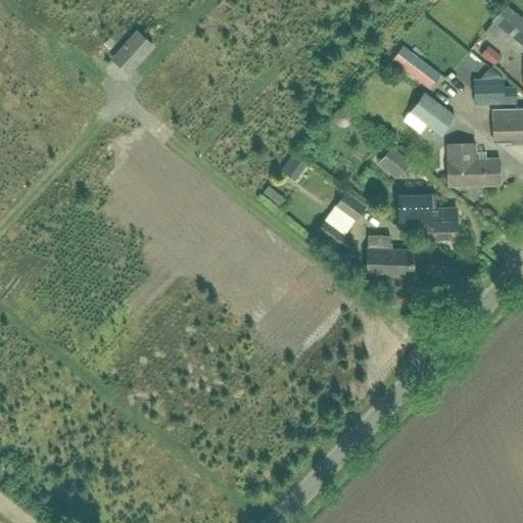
[(491,19),(522,44),(522,16),(506,2),(491,19)]
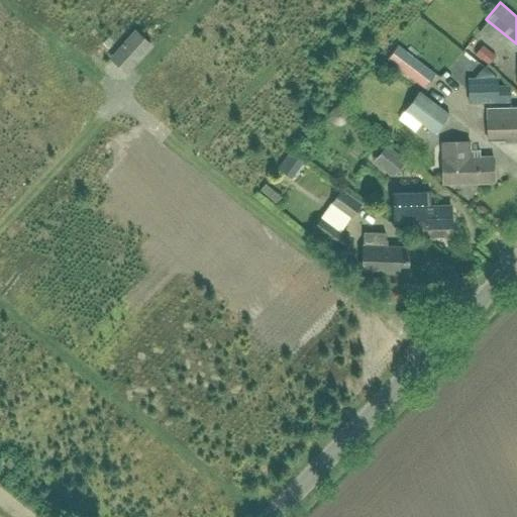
[(134,29),(109,58),(127,74),(152,45),(134,29)]
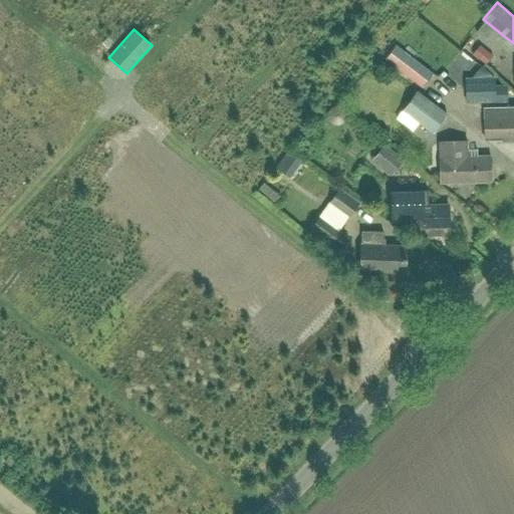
[(384,58),(422,86),(432,72),(395,44),(384,58)]
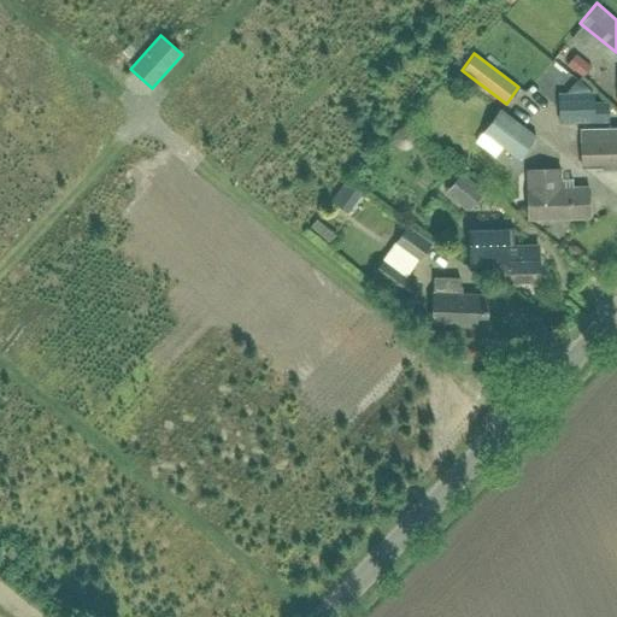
[(575,53),(565,64),(582,78),(592,66),(575,53)]
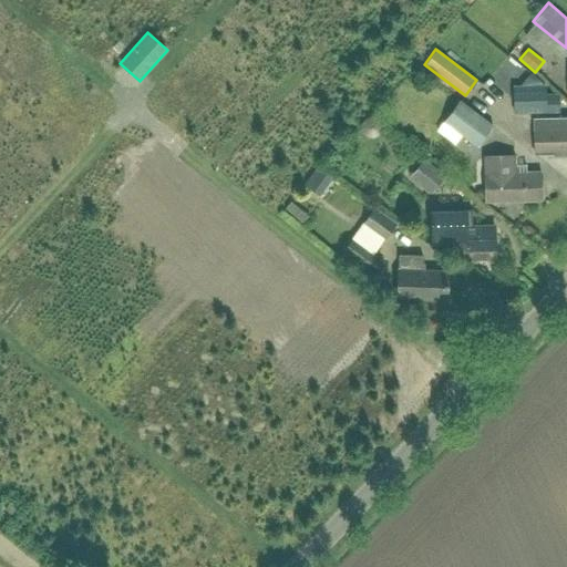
[(545,95),(545,86),(513,88),(514,114),(558,112),(558,94),(545,95)]
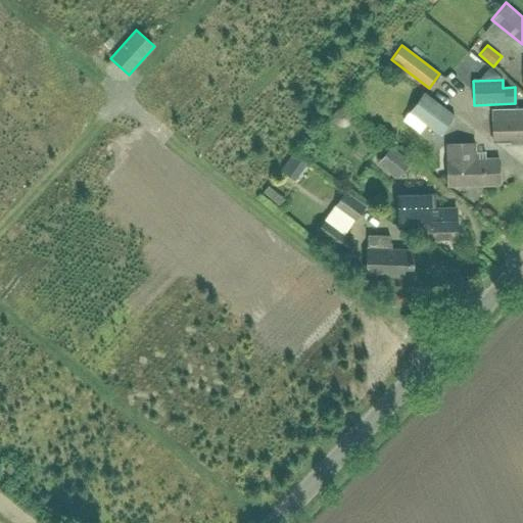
[(422,92),(407,111),(438,135),(454,114),(422,92)]
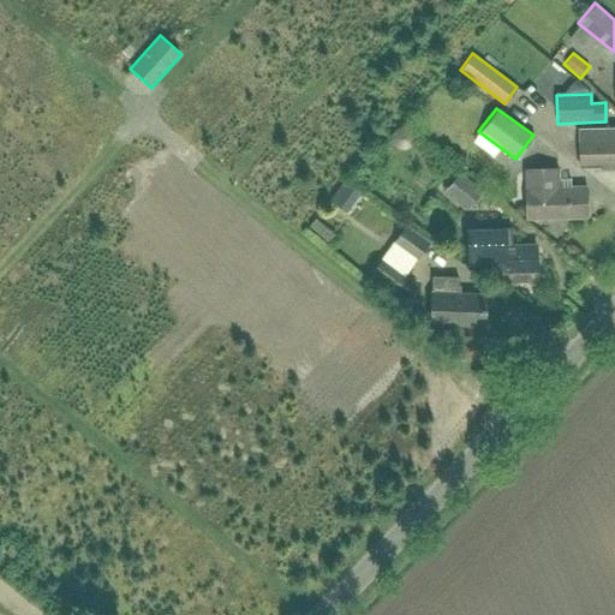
[(614,129),(578,130),(579,161),(614,160),(614,129)]
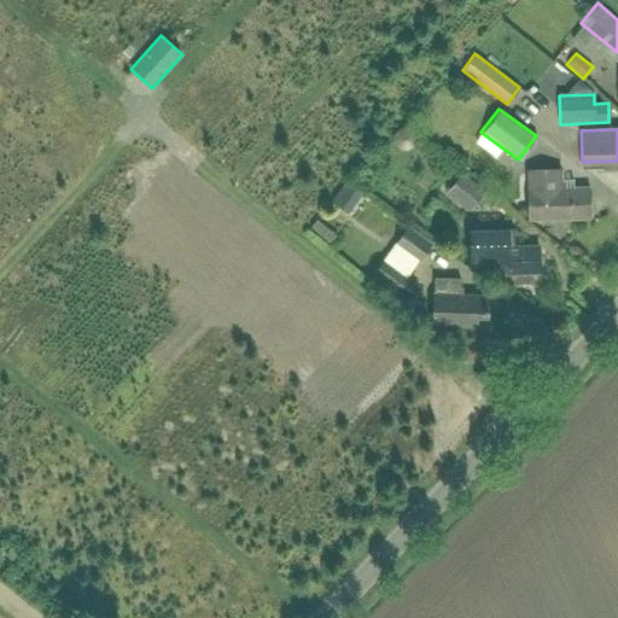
[(560,168),(528,169),(529,219),(590,217),(589,186),(571,186),(571,179),(561,179),(560,168)]
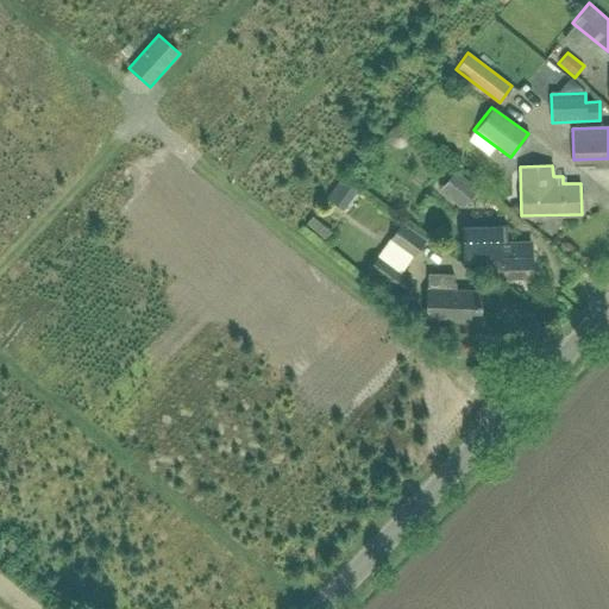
[(479,188),(458,170),(441,192),(462,209),(479,188)]
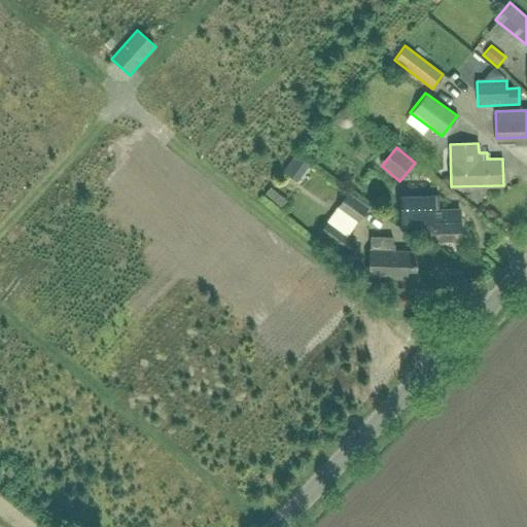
[(367,207),(347,192),(338,207),(357,220),(367,207)]
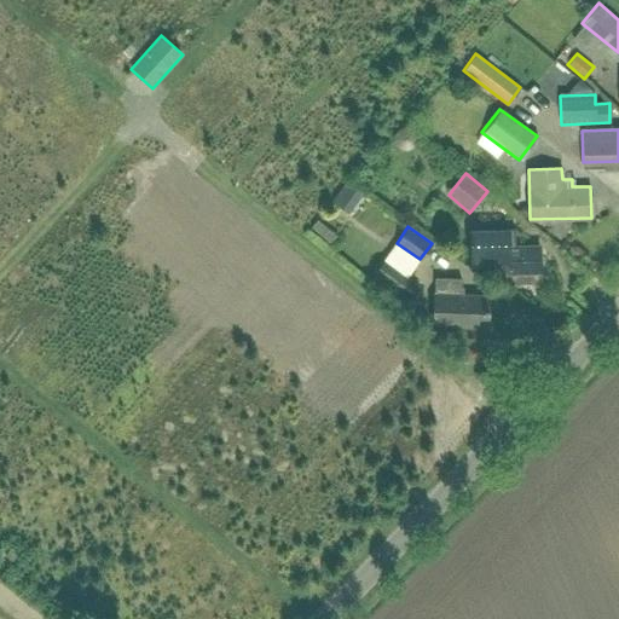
[(537,276),(537,272),(541,272),(539,246),(515,246),(514,229),(470,230),(470,264),(489,264),(489,273),(512,272),(512,277),(516,282),(533,282),(537,276)]
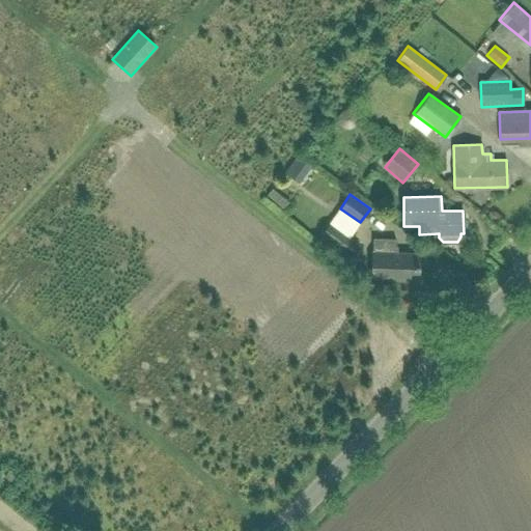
[(340,248),(347,236),(329,223),(320,234),(340,248)]
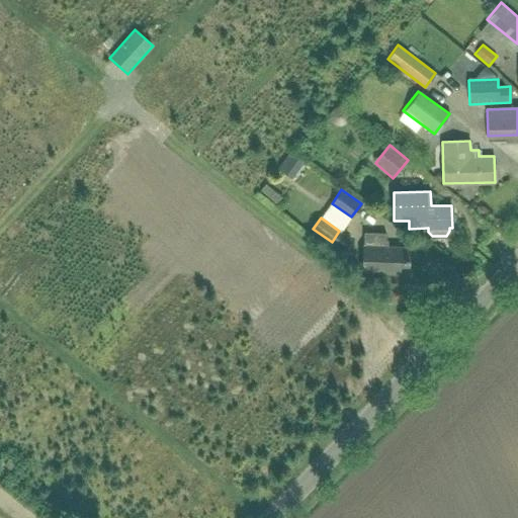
[(363,232),(362,271),(408,272),(408,247),(385,246),(385,232),(363,232)]
